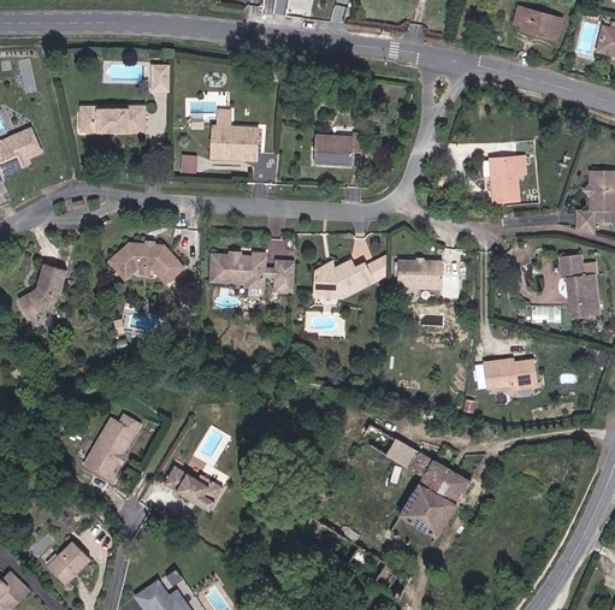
[(556,33),(562,12),(524,0),(515,0),(512,12),(522,15),(531,17),(528,25),(556,33)]
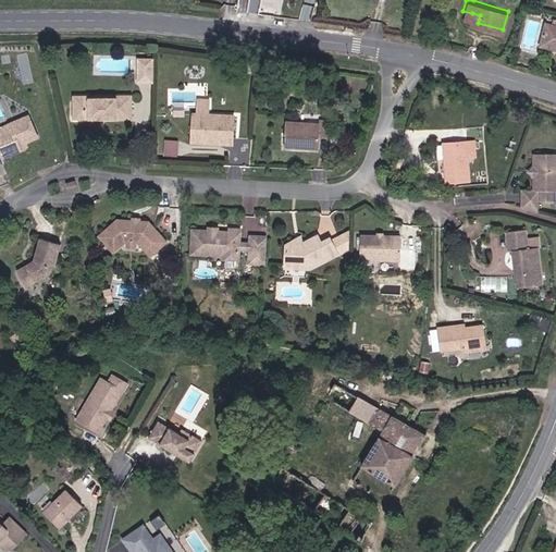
[(472,13),(470,21),(478,23),(480,15),(472,13)]
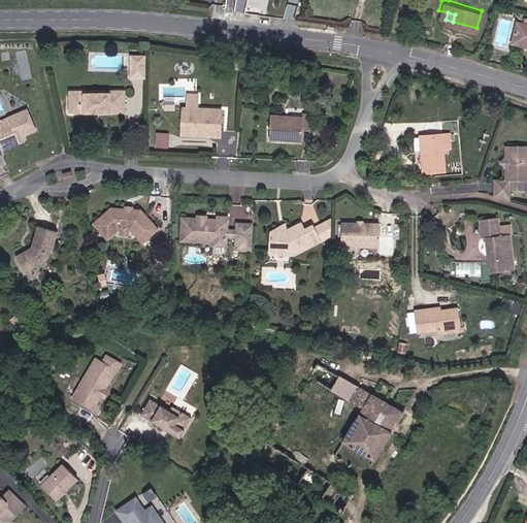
[(526,22),(517,19),(511,37),(526,41),(526,22)]
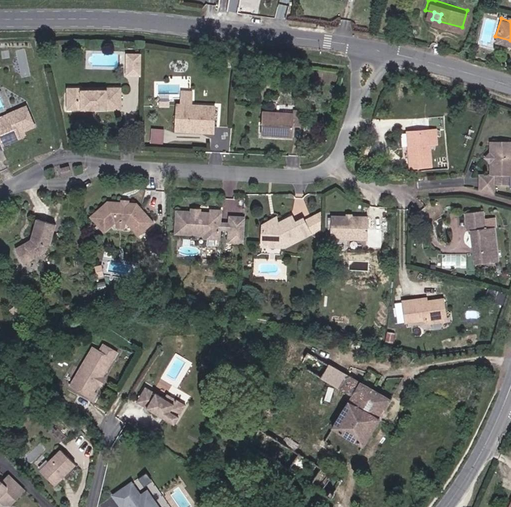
[(17,45),(21,64),(30,62),(26,43),(17,45)]
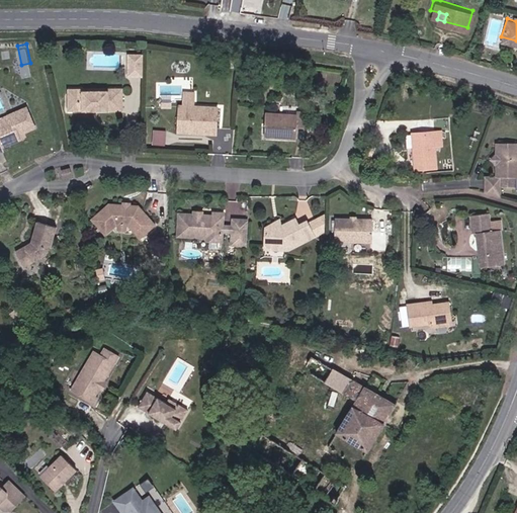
[(126,77),(142,77),(142,54),(126,54),(126,77)]
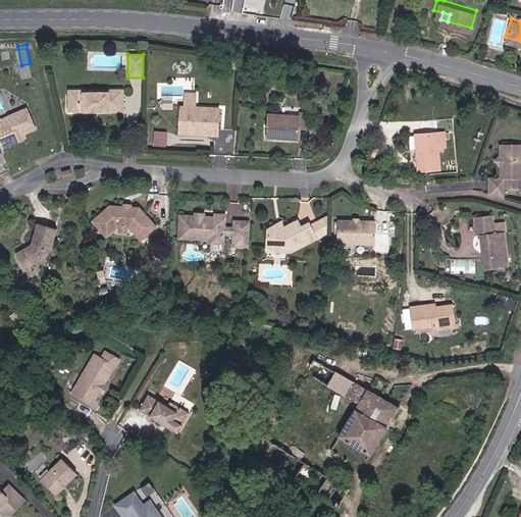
[(80,92),(66,92),(66,110),(122,110),(123,93),(109,93),(109,88),(80,88),(80,92)]
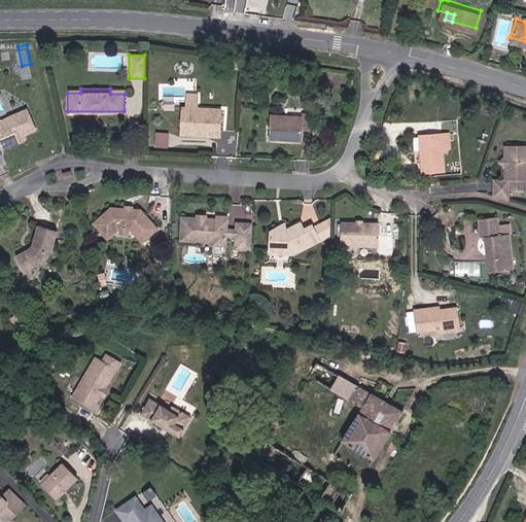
[(209,131),(209,136),(217,136),(219,109),(179,107),(179,130),(209,131)]
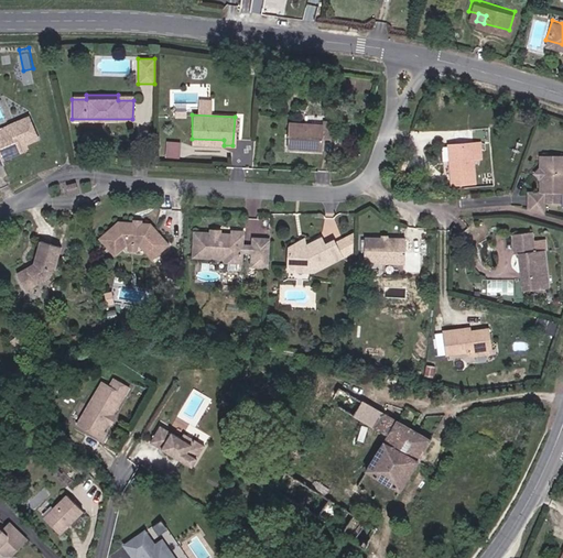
[(0,164),(1,164),(0,160),(0,159),(20,152),(18,145),(36,139),(28,118),(10,124),(12,130),(0,134),(0,164)]
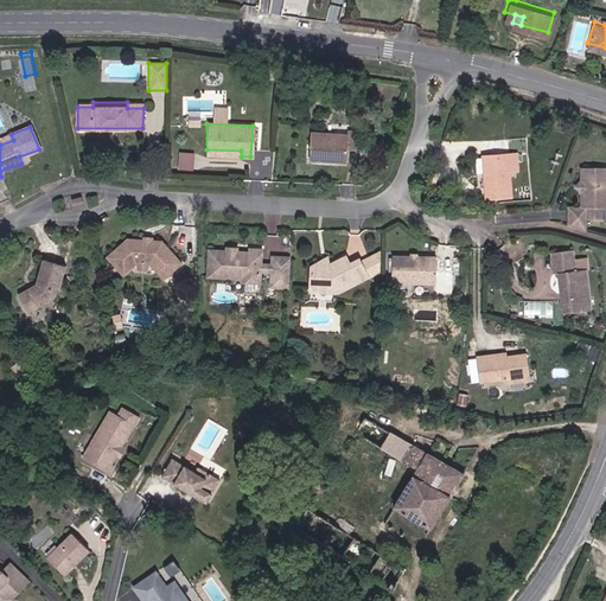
[(349,136),(310,134),(307,159),(348,162),(349,149),(356,149),(357,132),(350,132),(349,136)]
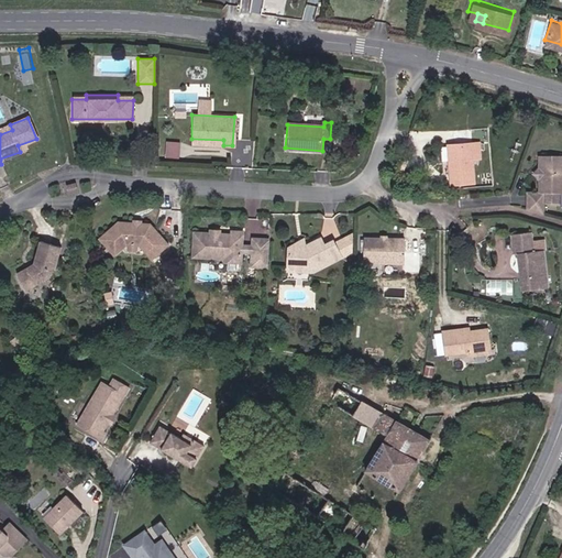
[(0,134),(12,130),(10,124),(0,128),(0,134)]
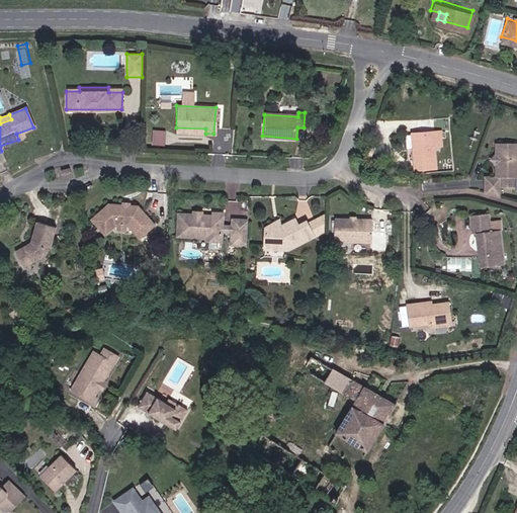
[(155,123),(154,139),(166,140),(168,124),(155,123)]
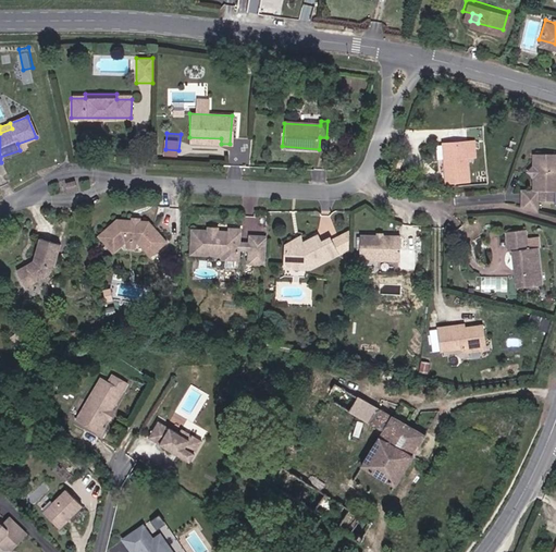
[(466,142),(467,144),(468,161),(476,161),(474,140),(466,142)]
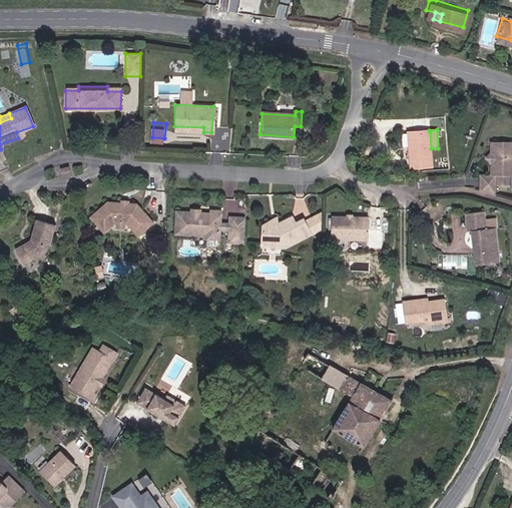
[(431,148),(430,132),(403,134),(404,148),(409,148),(411,170),(433,169),(431,148)]
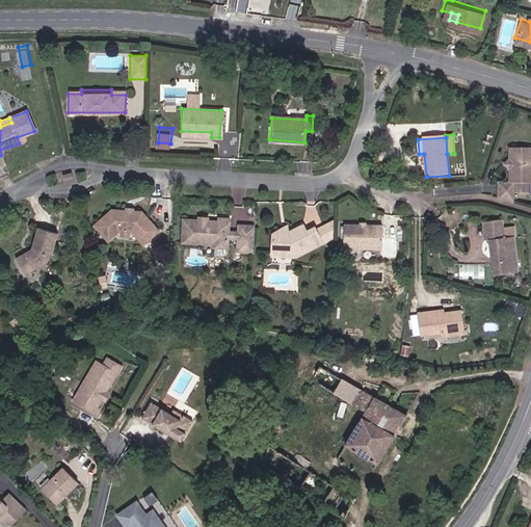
[(530,148),(519,147),(518,162),(521,162),(519,183),(521,183),(520,192),(530,193),(530,148)]
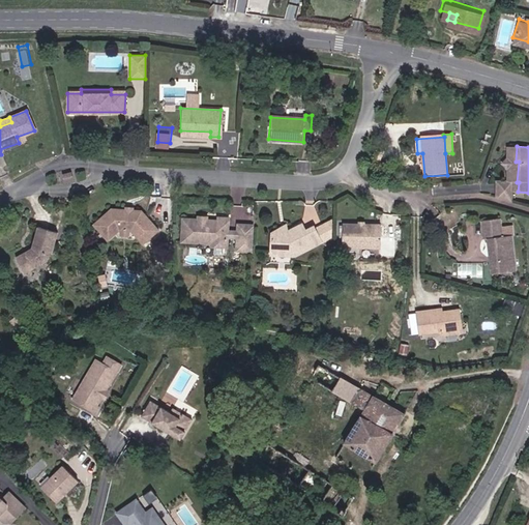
[(109,207),(90,223),(105,239),(116,230),(128,231),(141,244),(158,229),(142,209),(133,209),(133,212),(125,212),(125,208),(109,207)]
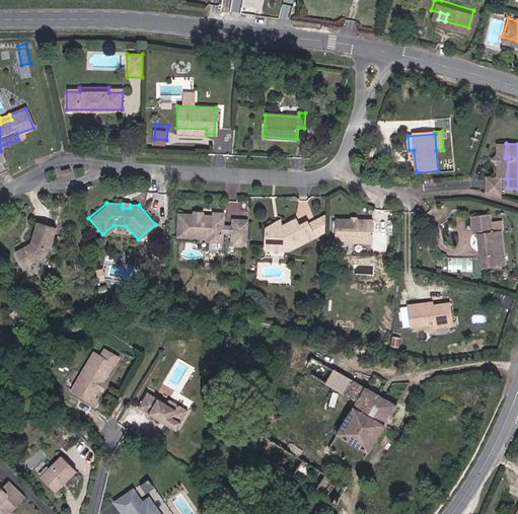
[(218,241),(221,238),(222,214),(213,213),(213,216),(177,214),(176,236),(205,238),(209,241),(218,241)]
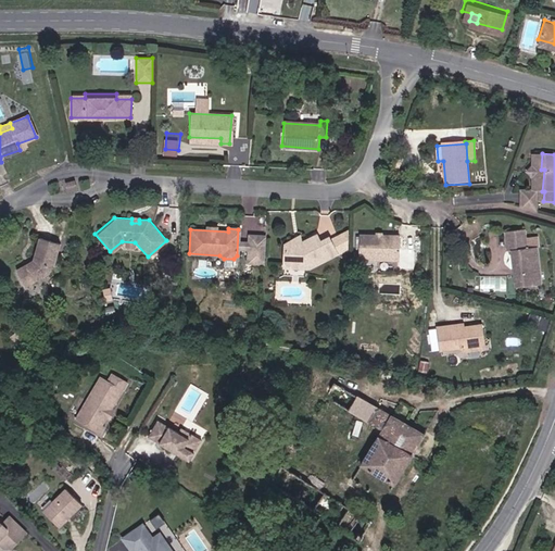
[(522,229),(503,230),(504,252),(508,252),(512,289),(539,286),(535,247),(524,248),(522,229)]
